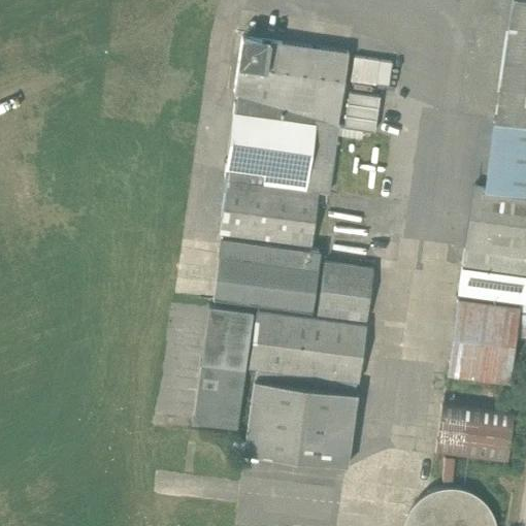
[(525,0),(514,0),(496,123),(525,127),(525,0)]
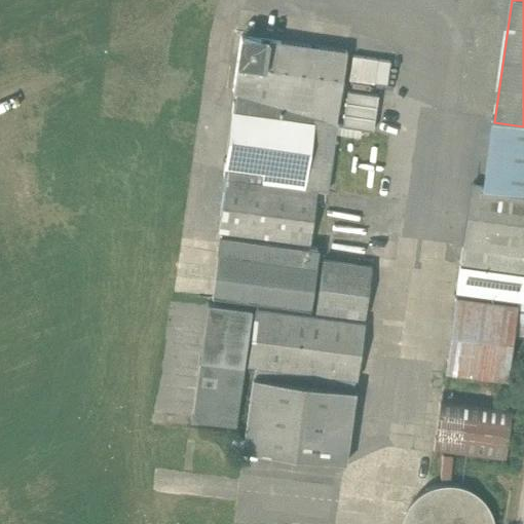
[(348,54),(242,39),(234,94),(238,95),(337,126),(348,54)]
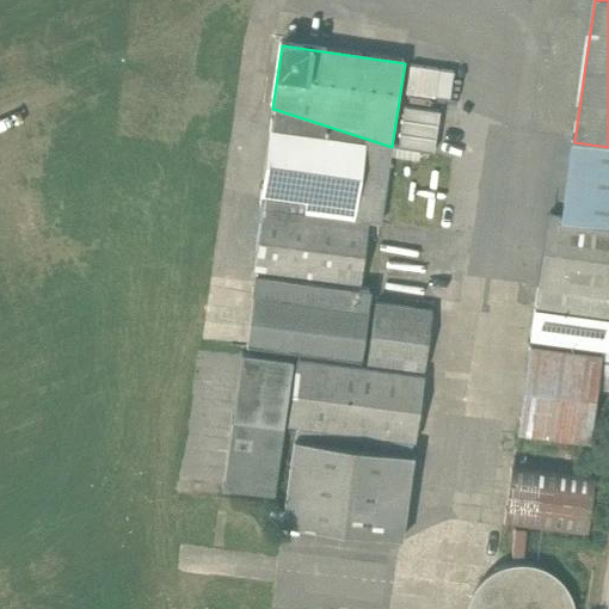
[(441,73),(411,69),(407,97),(436,102),(441,73)]
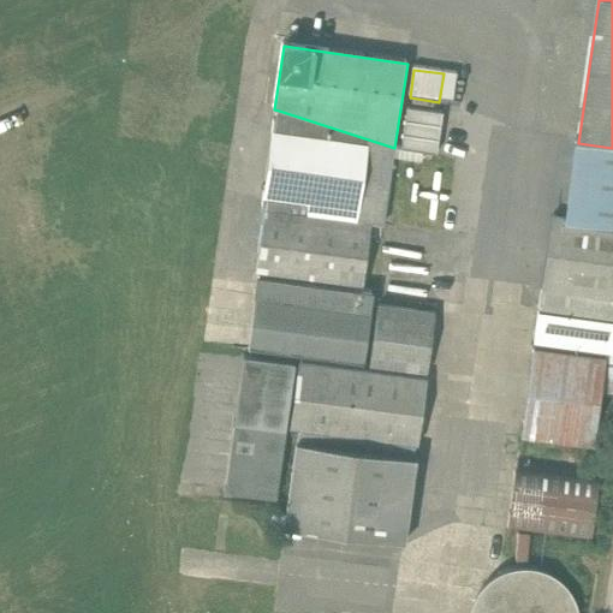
[(458,76),(444,73),(439,102),(453,105),(458,76)]
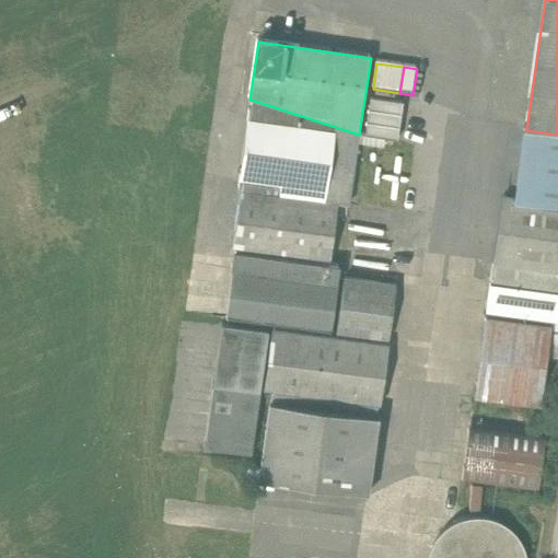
[(404,103),(370,99),(364,146),(384,149),(385,139),(398,140),(404,103)]
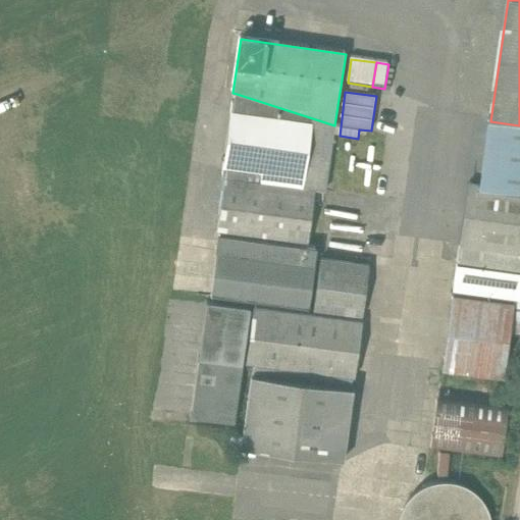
[(234,116),(334,130),(334,125),(237,94),(234,116)]
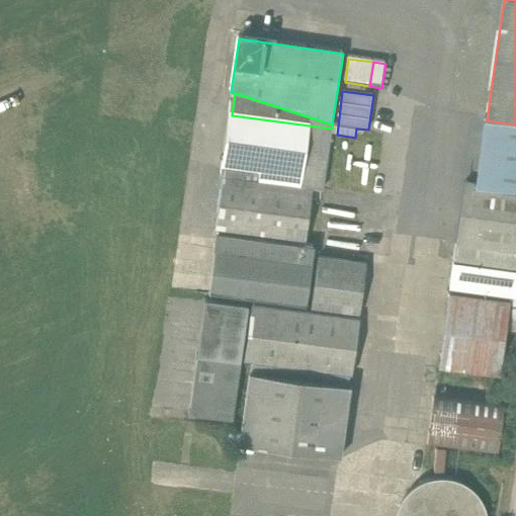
[(232,115),(231,115),(223,166),(225,166),(325,179),(332,129),(232,115)]
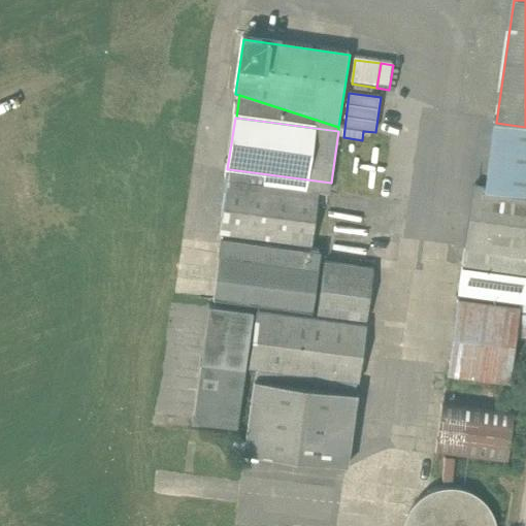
[(525,127),(496,123),(495,123),(488,172),(489,172),(525,177),(525,127)]
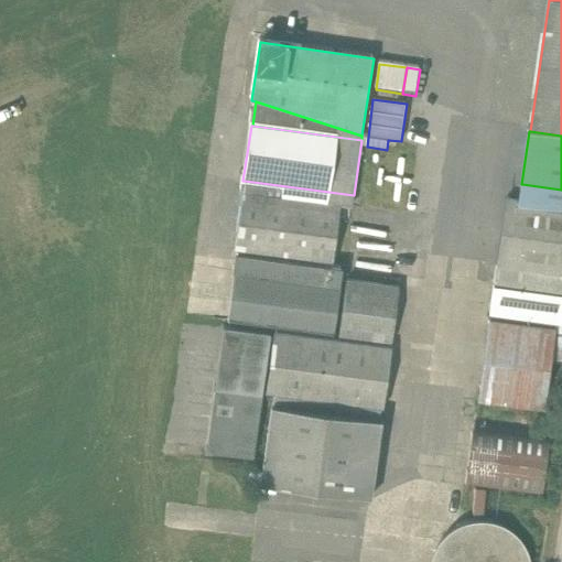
[(354,195),(245,181),(236,251),(333,265),(341,208),(352,209),(354,195)]
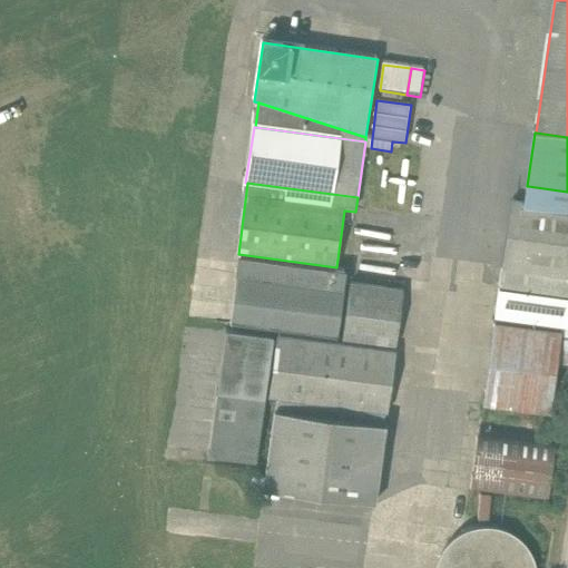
[(525,206),(567,212),(567,192),(528,186),(525,206)]
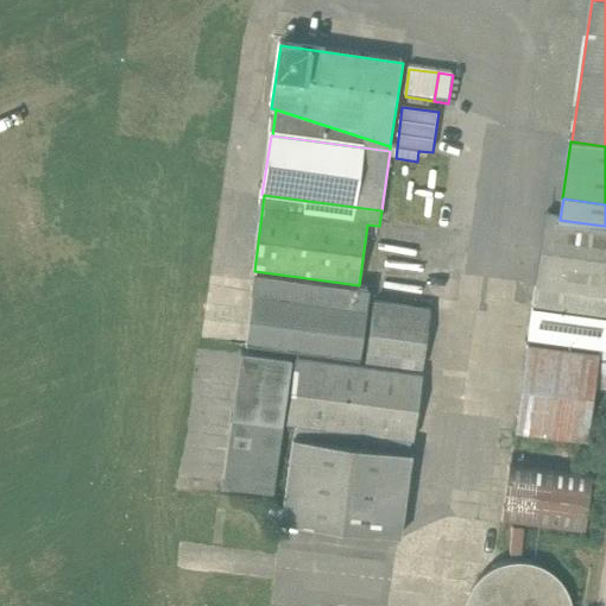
[(545,218),(534,309),(605,320),(605,226),(560,220),(545,218)]
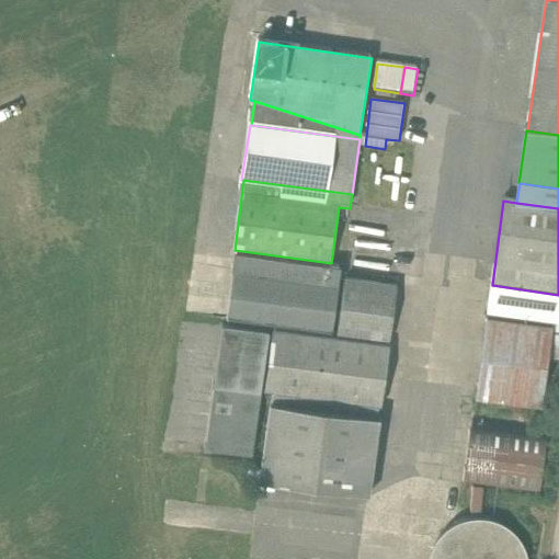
[(340,269),(236,254),(228,321),(332,335),(339,288),(338,288),(340,269)]
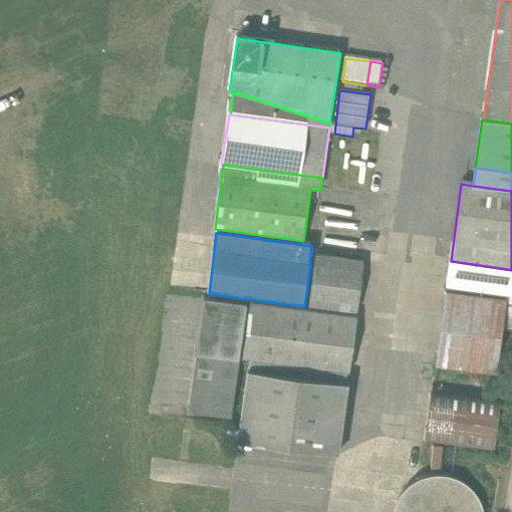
[(364,264),(316,258),(309,307),(357,314),(364,264)]
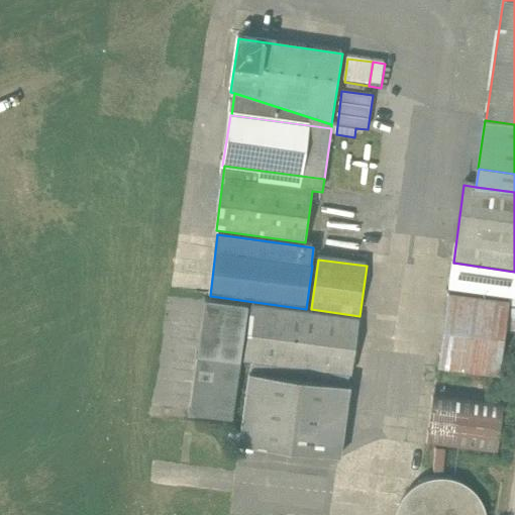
[(514,274),(453,266),(450,290),(514,298),(514,274)]
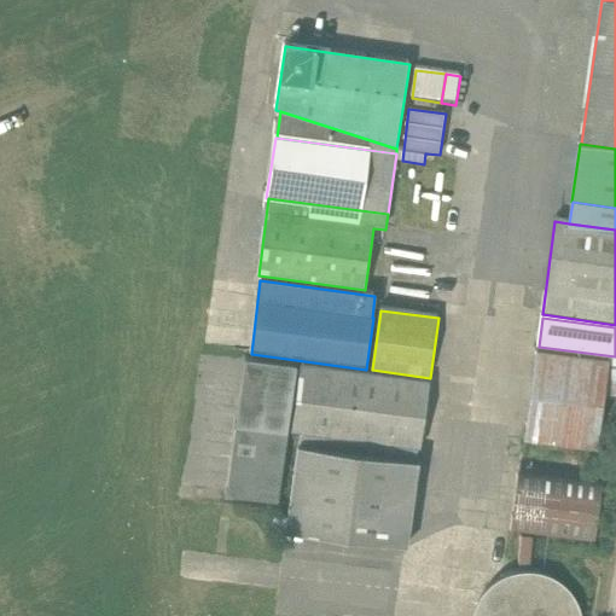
[(538,349),(524,445),(586,453),(597,454),(610,359),(538,349)]
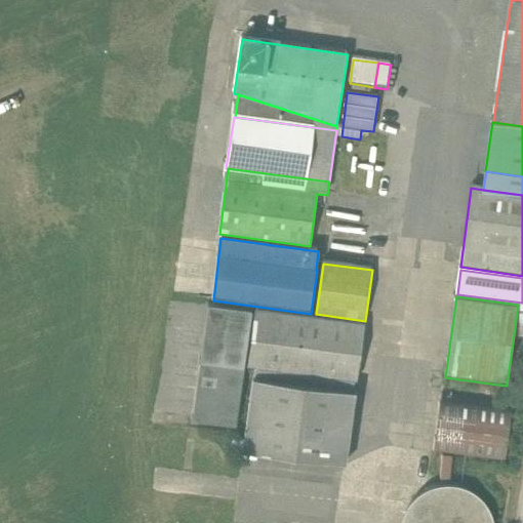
[(252,312),(209,306),(193,421),(236,428),(252,312)]
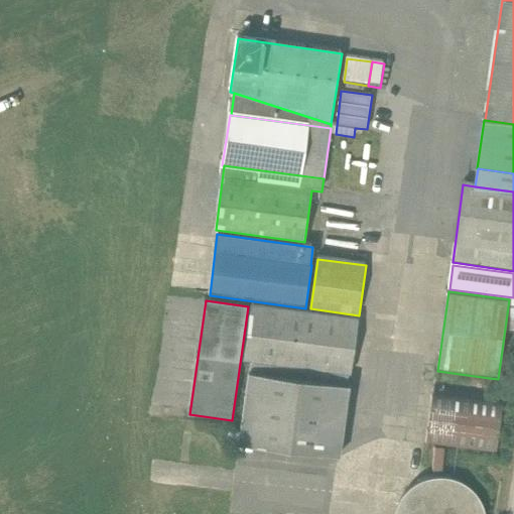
[(351,374),(358,320),(252,306),(245,361),(251,361),(350,374),(351,374)]
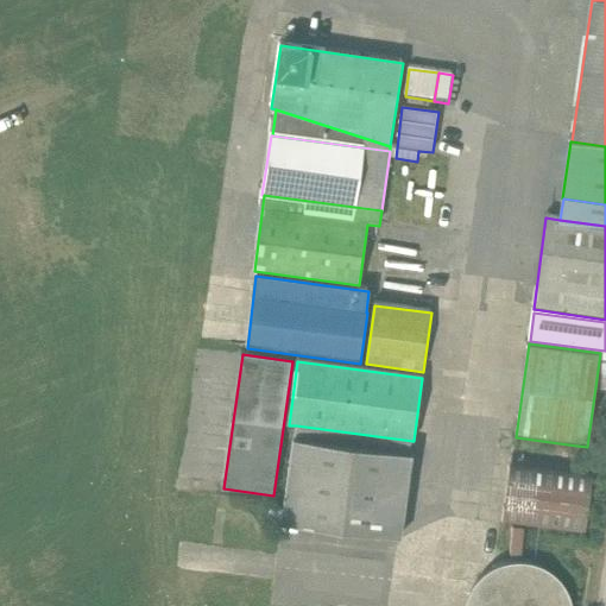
[(296,425),(294,440),(410,455),(412,441),(296,425)]
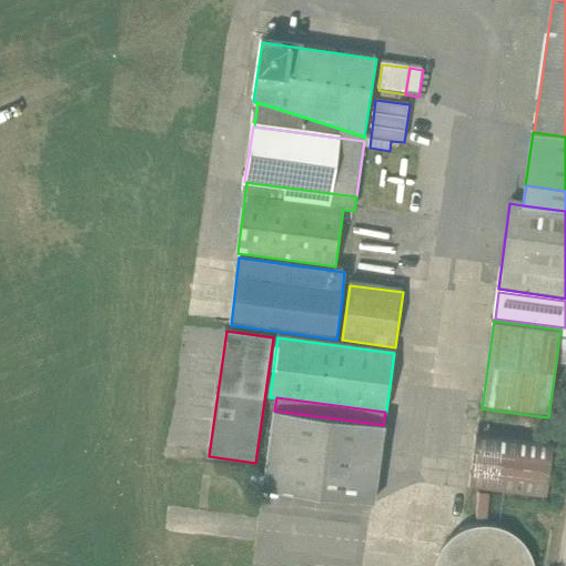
[(374,505),(384,425),(383,425),(274,411),(264,491),(374,505)]
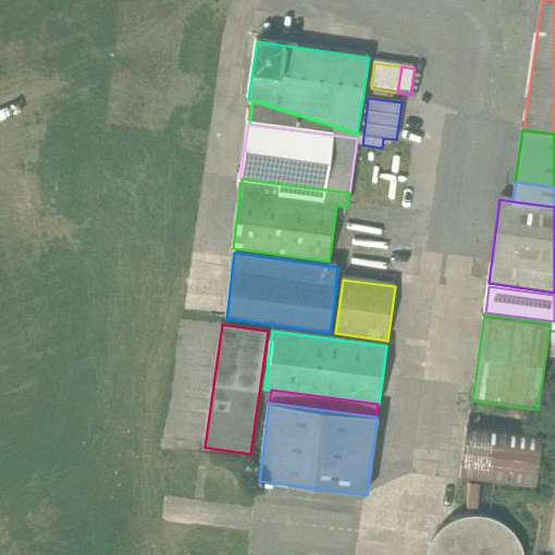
[(526,427),(469,420),(461,483),(495,486),(537,492),(544,429),(526,427)]
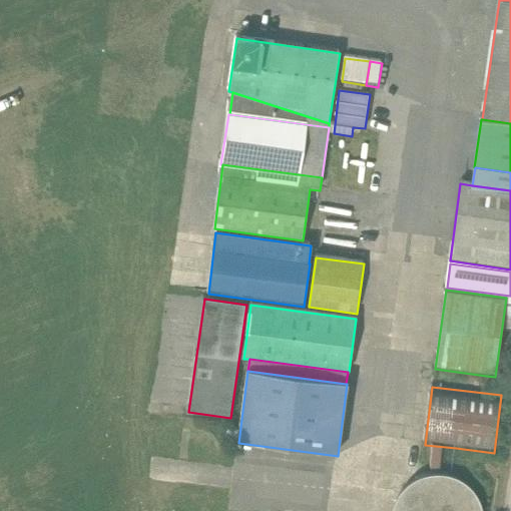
[(442,448),(433,448),(431,471),(440,472),(442,448)]
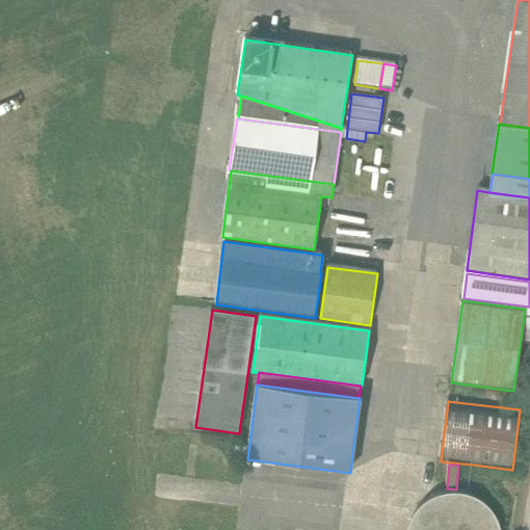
[(500,529),(498,520),(486,505),(470,496),(460,494),(451,494),(442,495),(432,499),(418,510),(409,527),(409,529),(500,529)]
